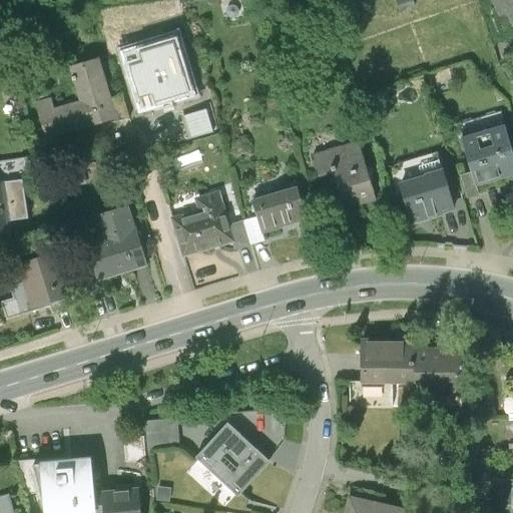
[(512,0),(490,0),(497,14),(504,11),(512,30),(512,0)]
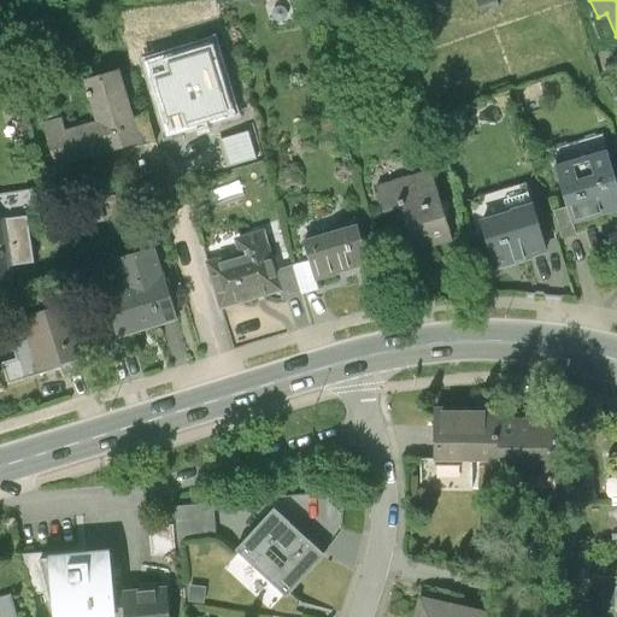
[(212,40),(147,60),(169,133),(234,112),(212,40)]
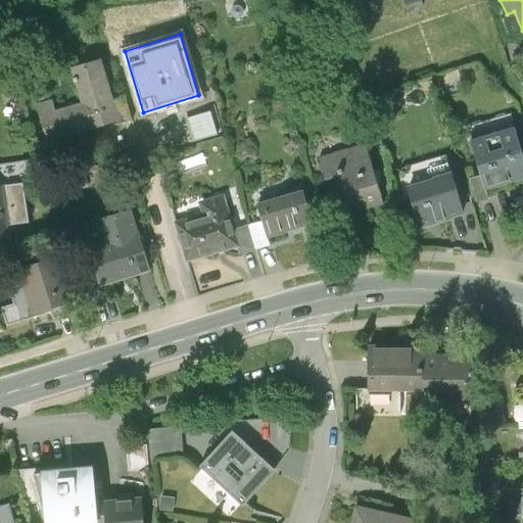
[(112,101),(100,58),(73,66),(82,101),(55,109),(52,100),(37,105),(47,139),(117,119),(112,101)]
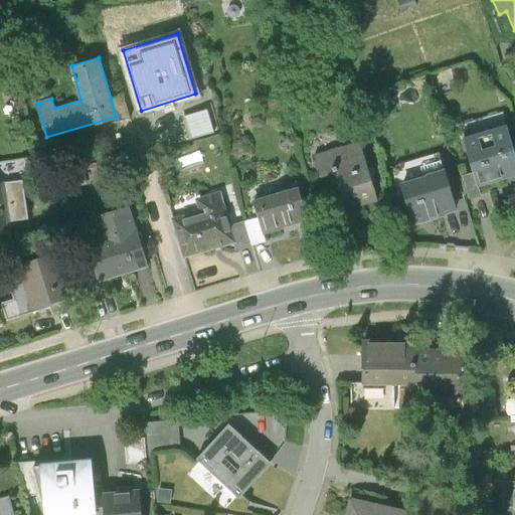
[(42,76),(30,79),(35,99),(48,96),(42,76)]
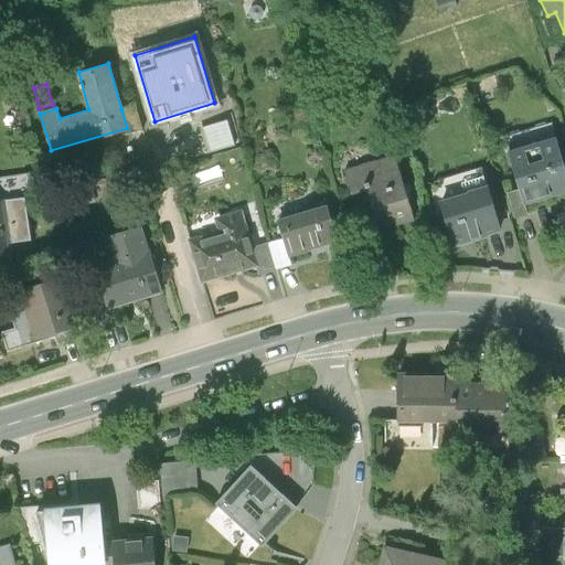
[(137,105),(121,109),(127,128),(129,132),(144,128),(137,105)]
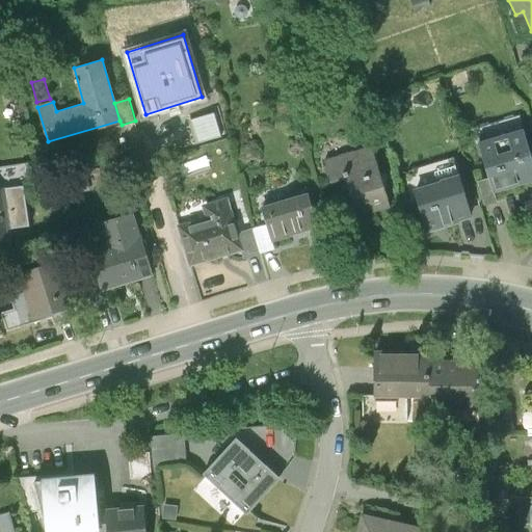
[(531,165),(523,132),(480,144),(489,179),(493,191),(531,180),(531,165)]
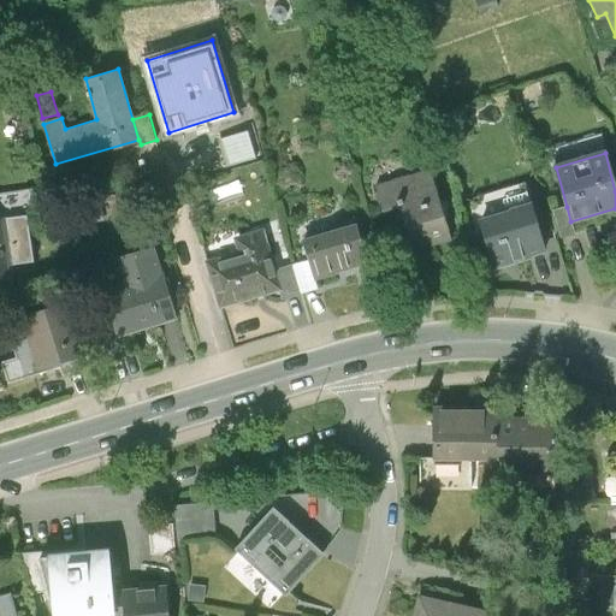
[(432,169),(377,184),(384,208),(401,203),(413,247),(450,236),(432,169)]
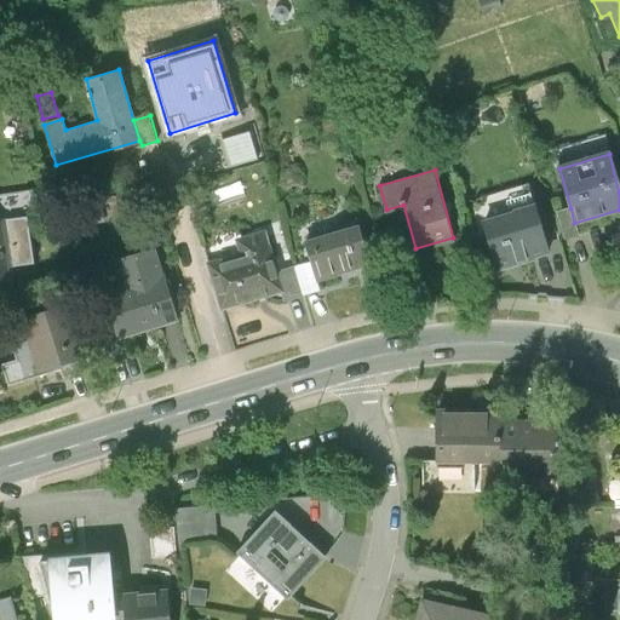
[(0,194),(0,219),(3,219),(27,217),(34,216),(30,191),(0,194)]
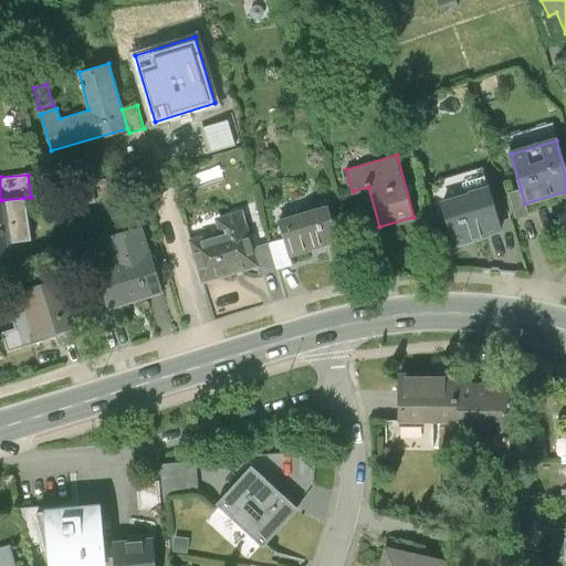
[(471,195),(442,202),(454,245),(485,238),(484,236),(500,231),(496,218),(488,187),(470,191),(471,195)]
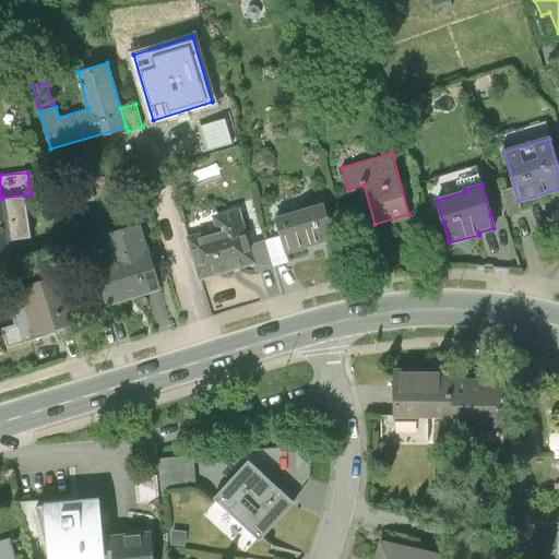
[(502,191),(509,217),(522,214),(518,201),(514,188),(502,191)]
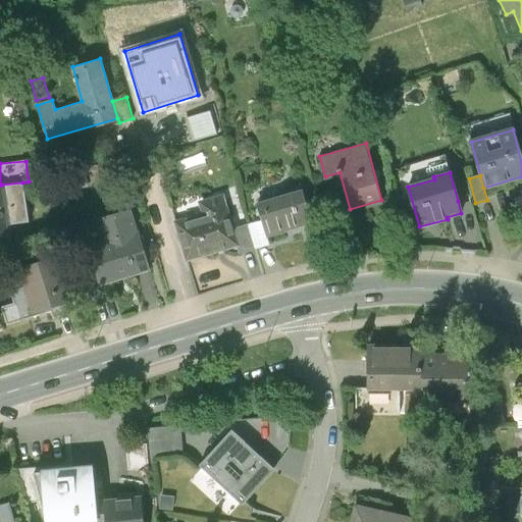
[(22,183),(2,185),(7,223),(29,220),(22,183)]
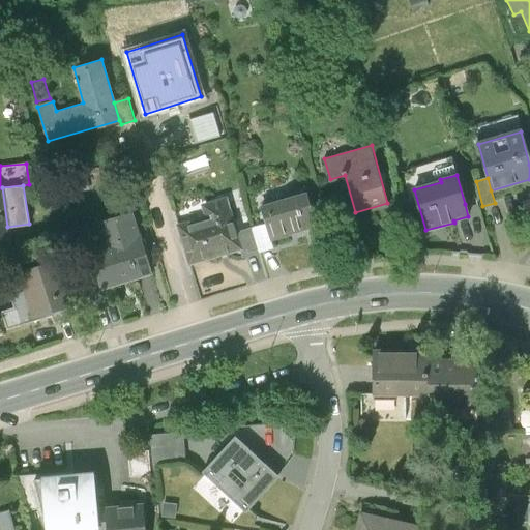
[(0,238),(8,238),(7,227),(2,187),(0,187),(0,238)]
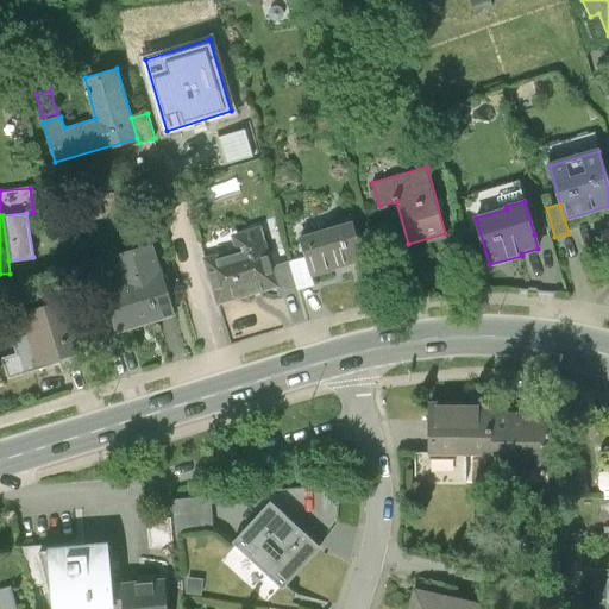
[(352,225),(300,239),(306,258),(311,274),(362,259),(352,225)]
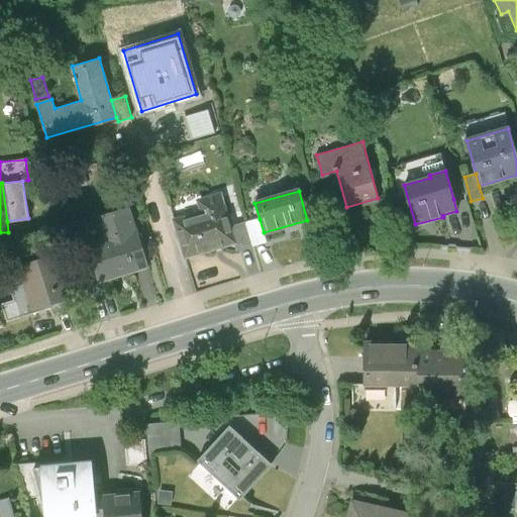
[(221,192),(197,199),(201,212),(175,219),(182,244),(191,241),(194,254),(235,243),(230,227),(221,192)]
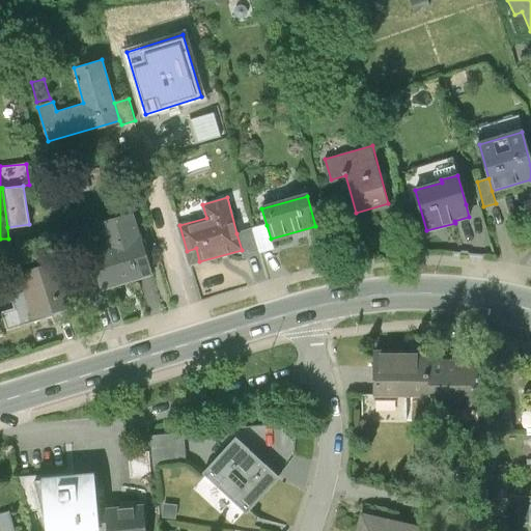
[(477,200),(466,204),(469,217),(471,224),(483,221),(477,200)]
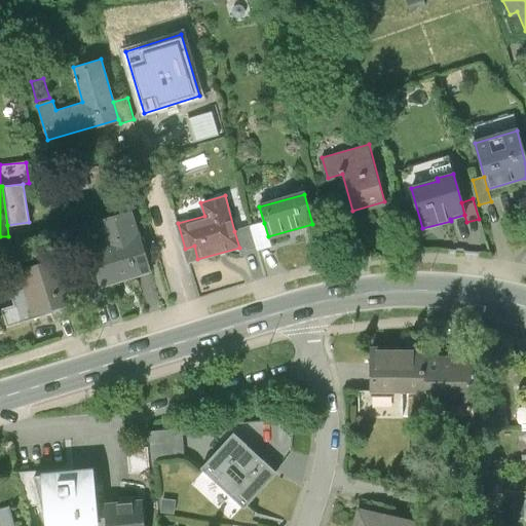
[(133,212),(99,221),(105,243),(89,248),(100,286),(149,272),(133,212)]
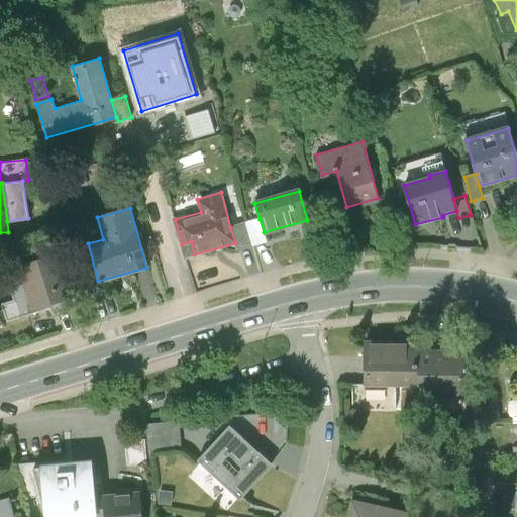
[(260,219),(230,227),(235,243),(237,250),(266,242),(264,232),(260,219)]
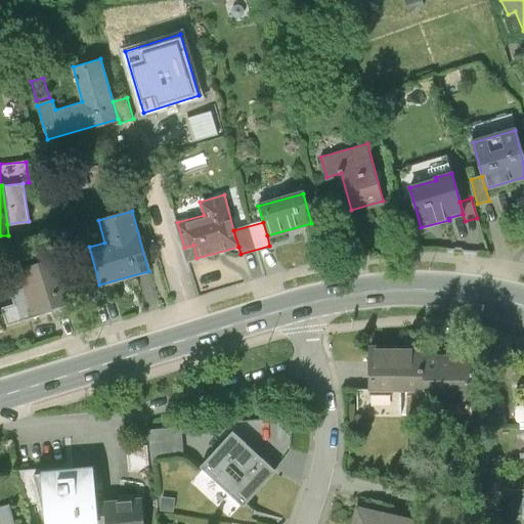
[(59,257),(18,269),(32,313),(72,302),(59,257)]
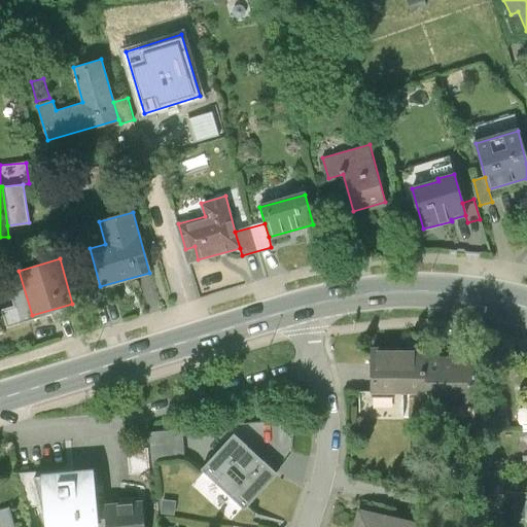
[(425,352),(372,352),(372,393),(425,394),(425,359),(425,352)]
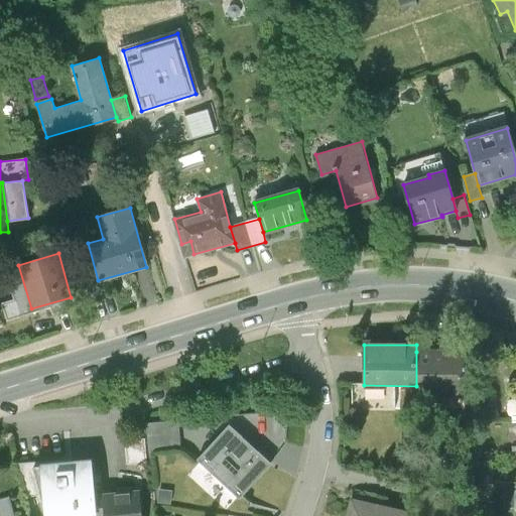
[(466,352),(416,352),(416,386),(416,392),(429,392),(466,392),(466,352)]
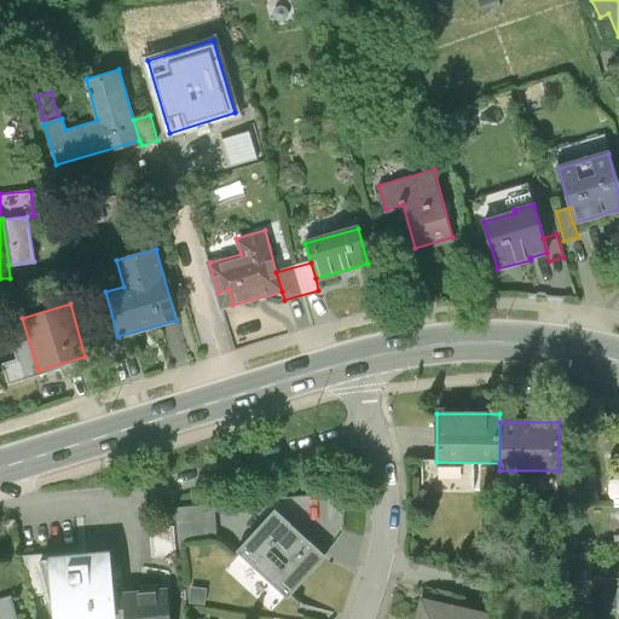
[(557,492),(559,470),(515,470),(514,502),(528,502),(530,492),(557,492)]
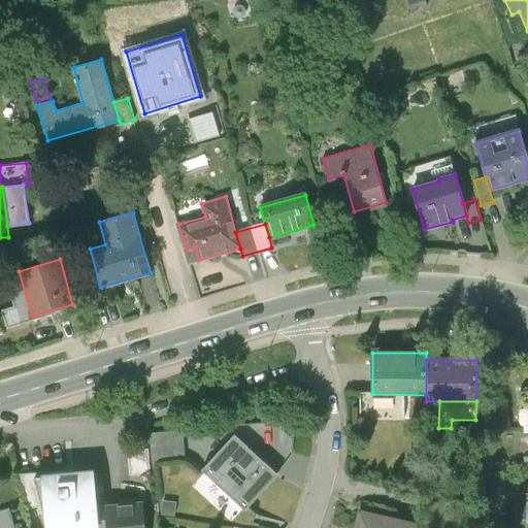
[(182,432),(149,434),(152,463),(185,460),(182,432)]
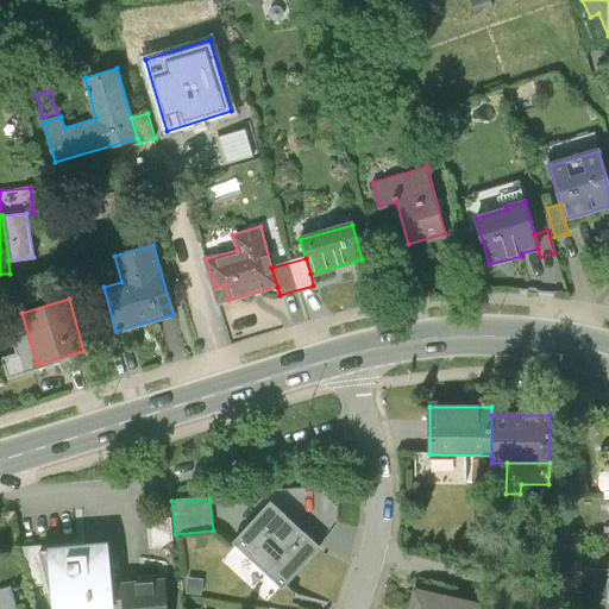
[(250,558),(282,585),(316,548),(270,507),(234,546),(249,559),(250,558)]
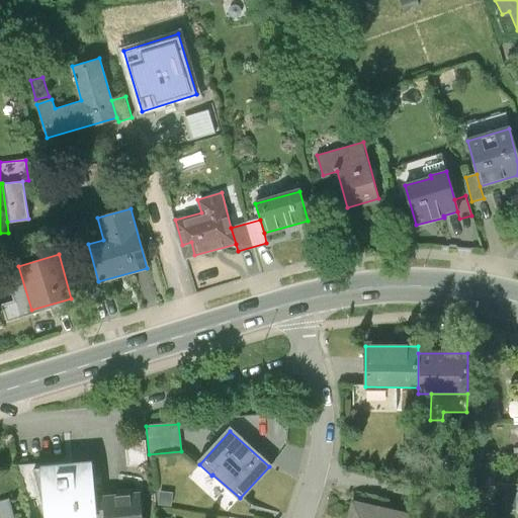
[(494,455),(483,455),(482,479),(494,479),(494,455)]
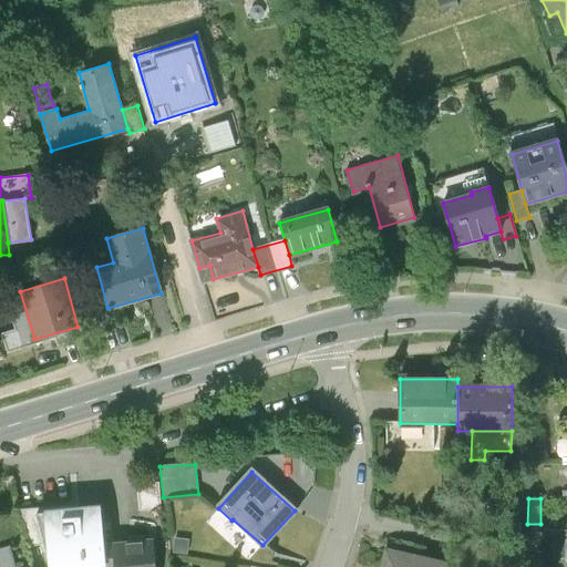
[(103,566),(102,547),(98,508),(80,511),(79,505),(35,509),(37,515),(35,515),(43,545),(48,566),(103,566)]
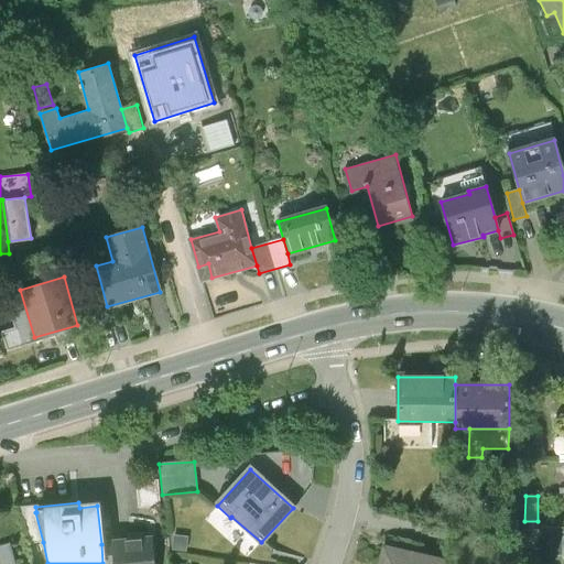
[(36,512),(35,507),(20,508),(30,545),(43,542),(35,512),(36,512)]
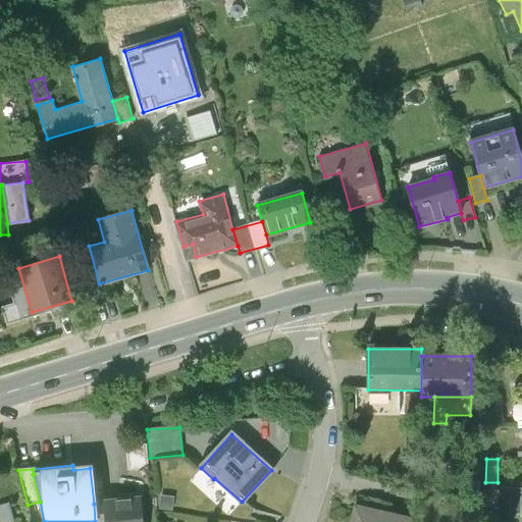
[(521,487),(509,488),(509,514),(521,514),(521,487)]
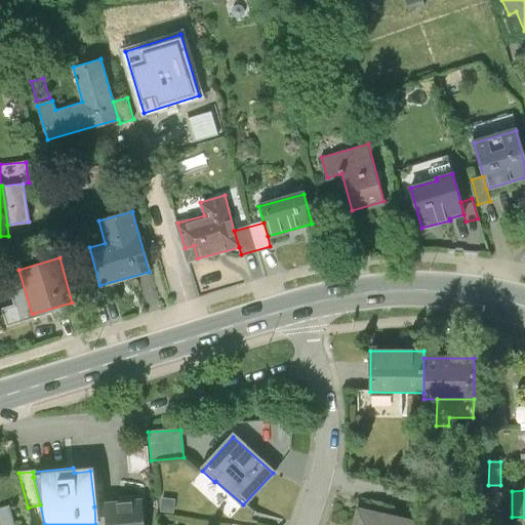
[(119,505),(94,507),(95,524),(143,524),(142,502),(138,502),(138,497),(119,498),(119,505)]
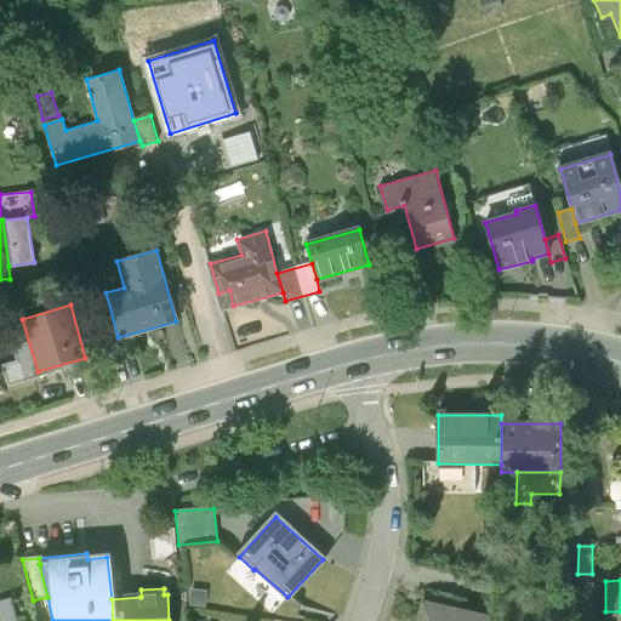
[(15,620),(10,598),(0,600),(0,620),(15,620)]
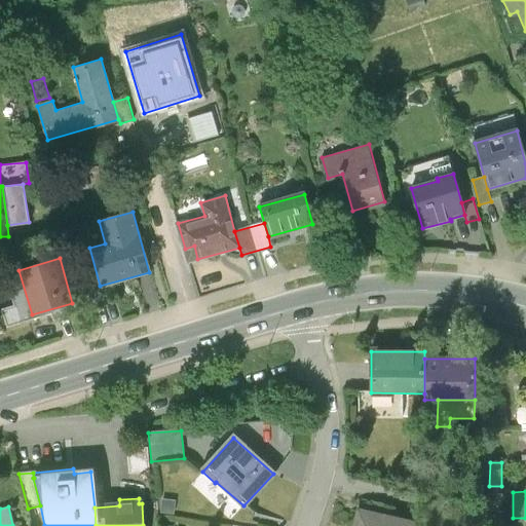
[(421,525),(423,523),(360,510),(355,525),(421,525)]
